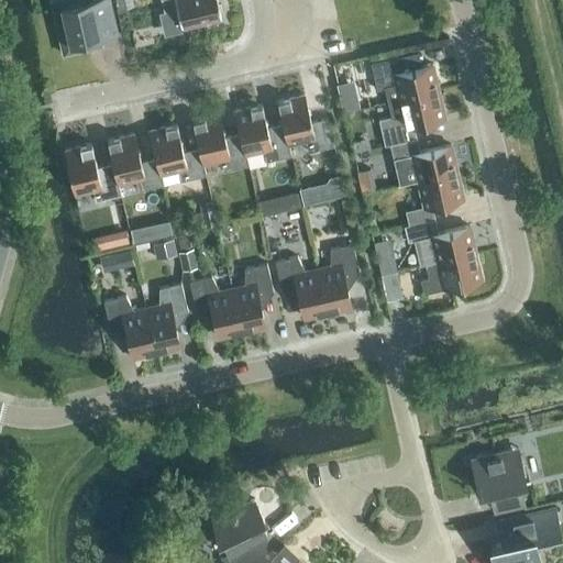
[(95,0),(91,1),(90,0),(55,0),(50,1),(63,55),(101,46),(100,37),(116,33),(108,0),(95,0)]
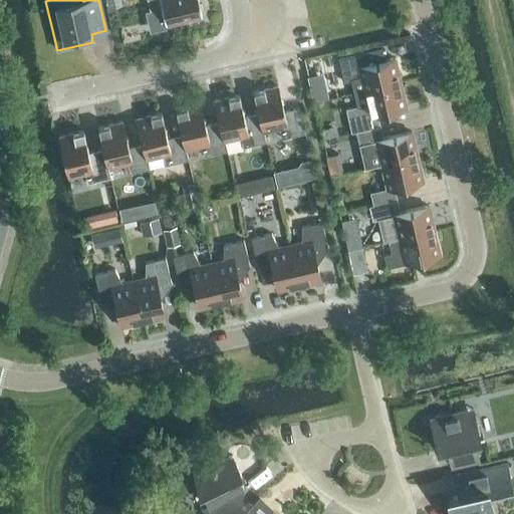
[(105,0),(108,9),(121,7),(119,0),(105,0)]
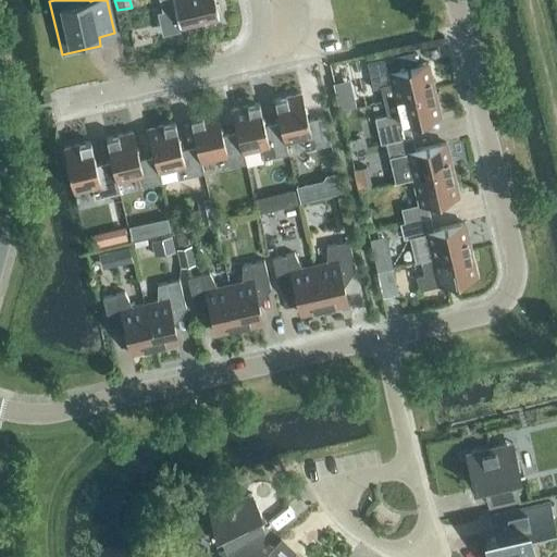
[(158,0),(162,14),(175,12),(178,27),(203,22),(203,24),(217,21),(215,19),(218,19),(218,15),(220,15),(218,5),(215,7),(213,0),(158,0)]
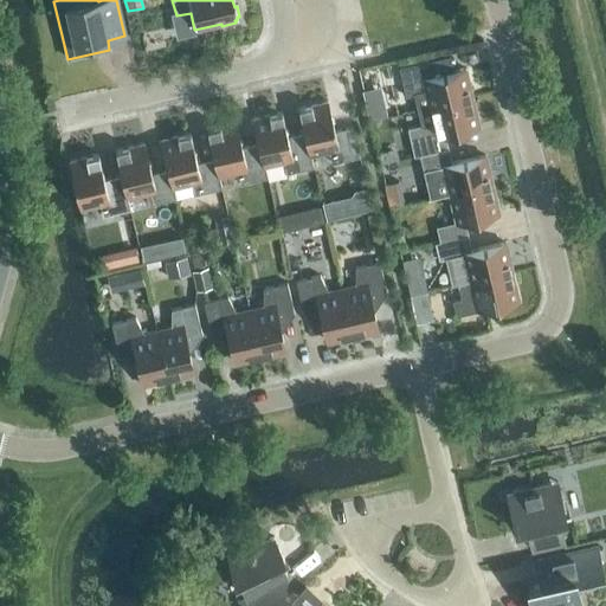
[(429,107),(430,107),(471,98),(464,70),(453,72),(450,57),(399,69),(405,97),(413,95),(417,110),(429,107)]
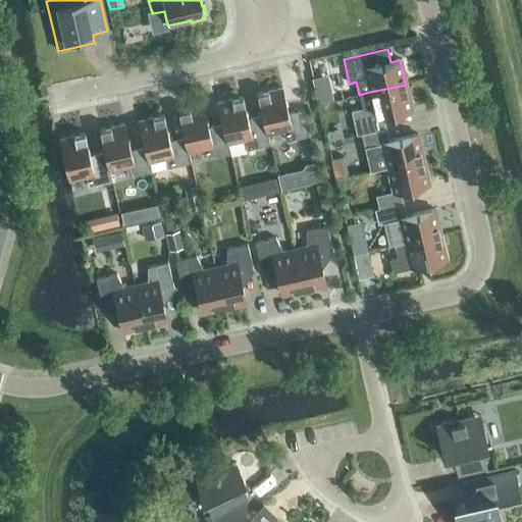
[(361,135),(385,128),(382,115),(411,109),(406,85),(370,92),(369,92),(359,95),(362,108),(351,111),(356,136),(361,135)]
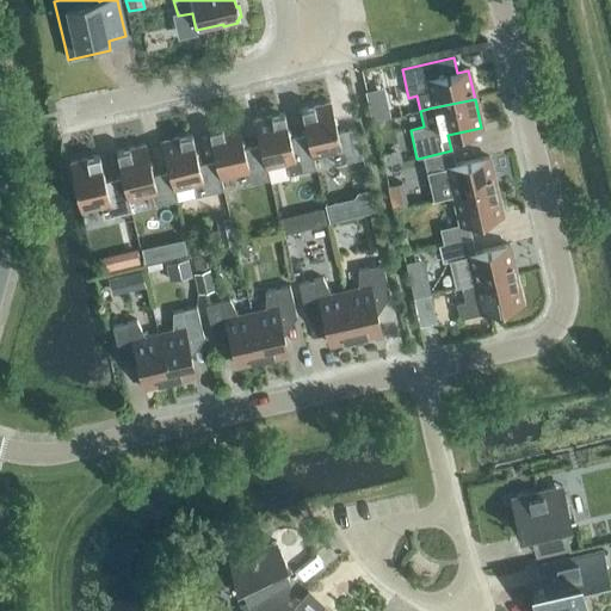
[(372,122),(389,118),(386,100),(369,104),(372,122)]
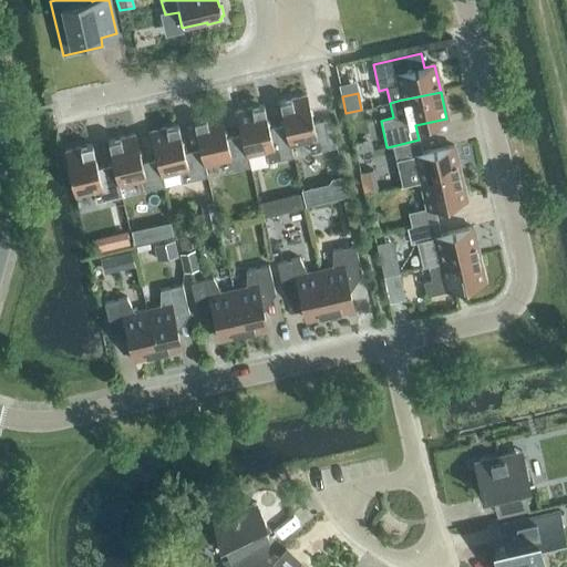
[(289,146),(290,146),(307,143),(309,153),(336,147),(329,120),(312,124),(306,95),(278,102),(284,124),(285,124),(289,146)]
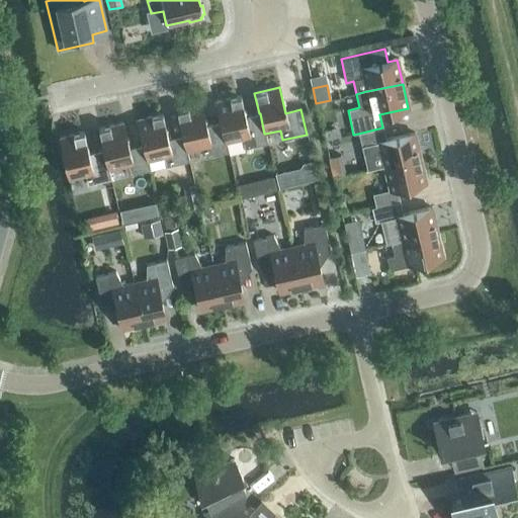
[(260,113),(259,113),(245,117),(240,96),(216,101),(221,122),(226,143),(241,140),(244,149),(267,144),(265,134),(264,134),(260,113)]
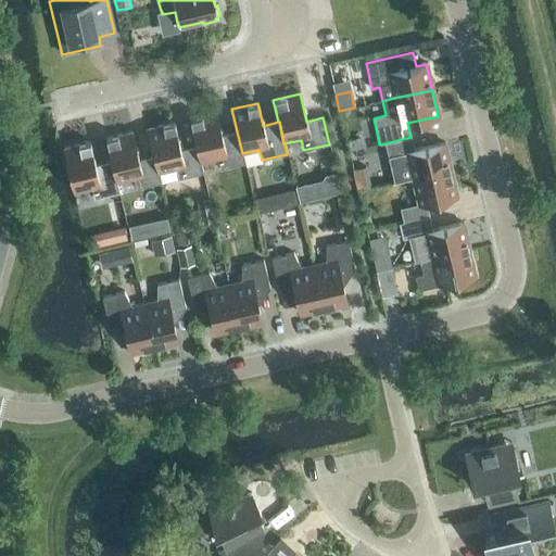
[(237,131),(220,136),(216,113),(189,118),(196,147),(197,147),(200,163),(201,163),(217,159),(219,169),(245,164),(242,153),(237,131)]
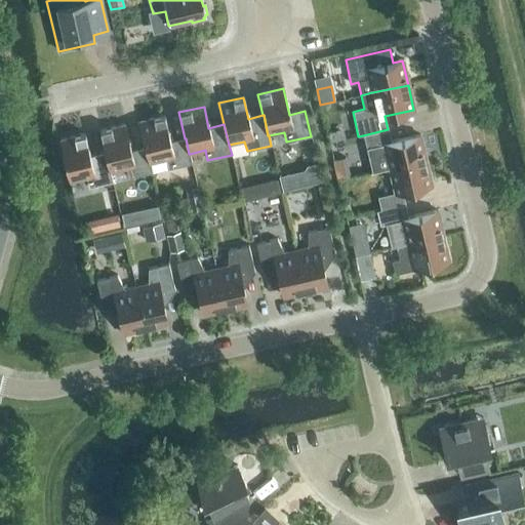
[(186,138),(185,138),(170,142),(164,116),(138,121),(145,148),(146,148),(149,163),(150,163),(165,159),(167,169),(192,164),(190,154),(189,154),(186,138)]
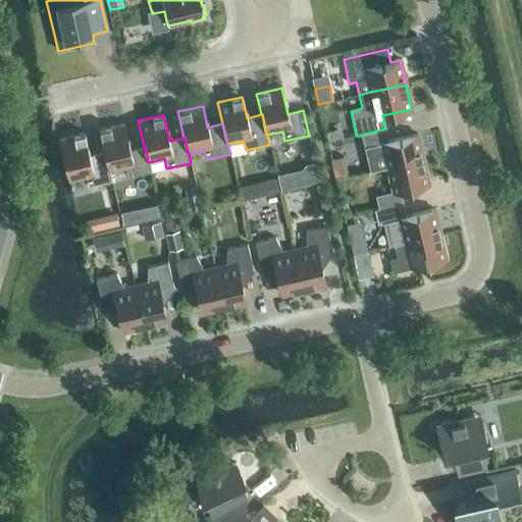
[(145,147),(144,147),(129,150),(123,124),(99,129),(104,151),(109,171),(124,167),(127,177),(151,171),(149,162),(148,162),(145,147)]
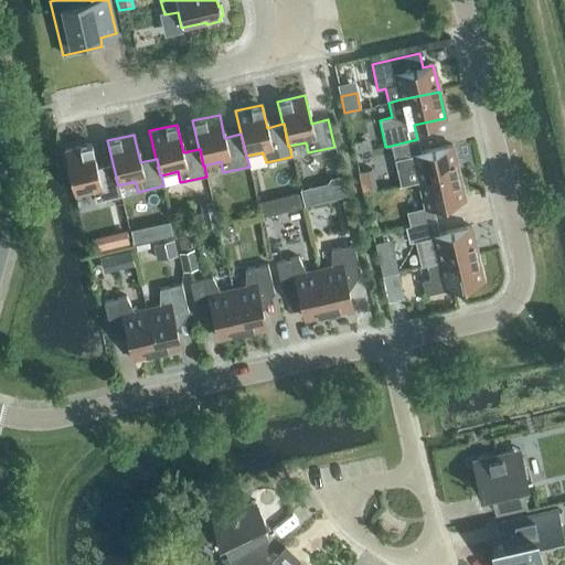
[(420,153),(417,139),(391,146),(400,187),(418,182),(458,172),(451,146),(420,153)]
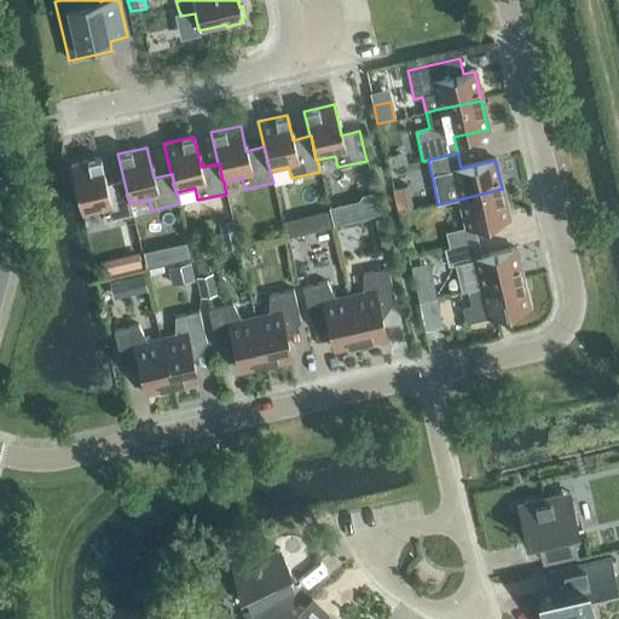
[(123,179),(105,184),(99,158),(70,165),(81,214),(102,209),(104,221),(132,214),(129,203),(123,179)]
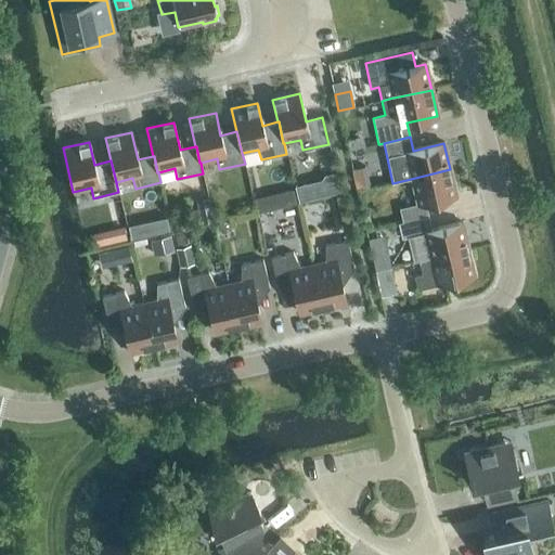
[(353,160),(358,179),(372,176),(368,157),(353,160)]
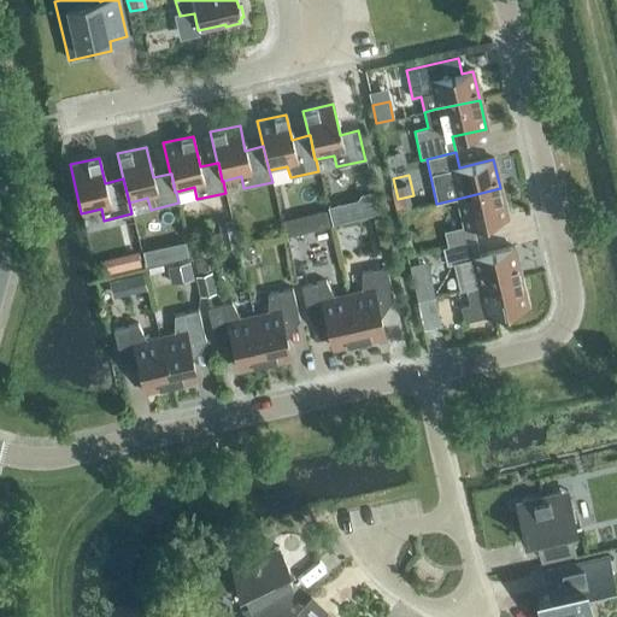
[(447,247),(475,241),(476,241),(472,225),(506,218),(500,188),(457,199),(464,227),(444,231),(447,247)]
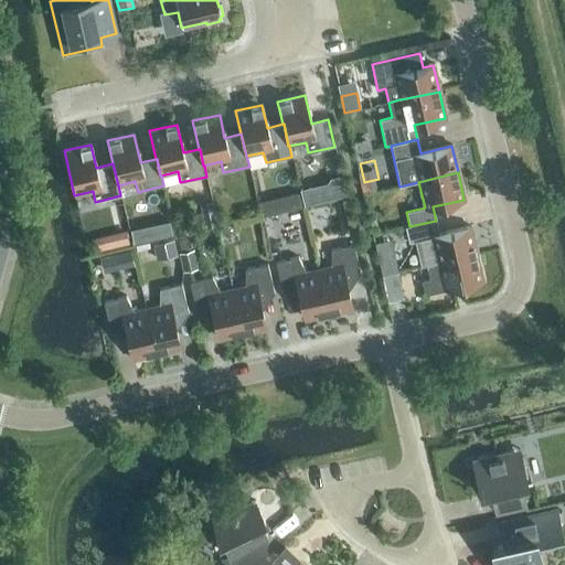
[(285,209),(302,205),(299,192),(283,195),(285,209)]
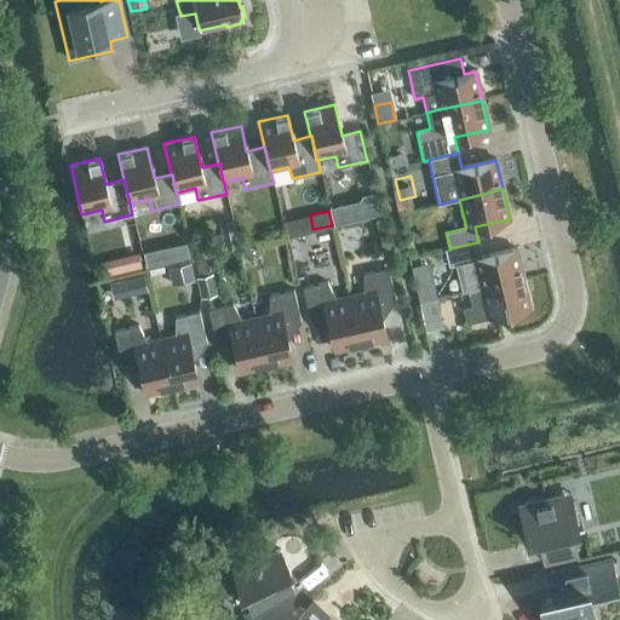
[(481,258),(477,242),(449,248),(445,250),(448,267),(474,260),(480,288),(523,279),(516,250),(481,258)]
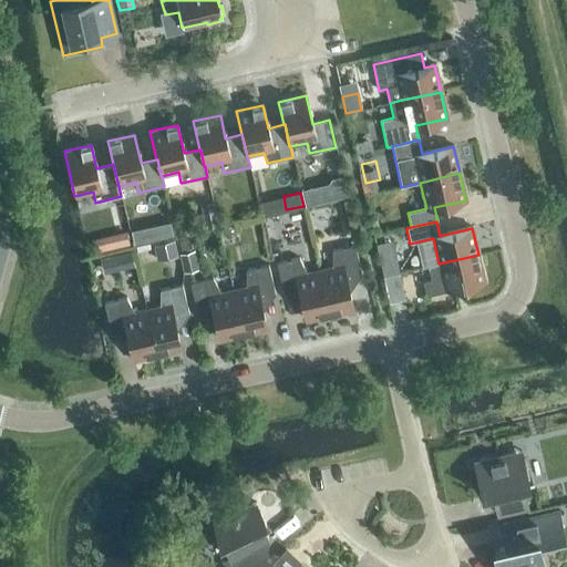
[(114,234),(117,246),(130,244),(126,230),(114,234)]
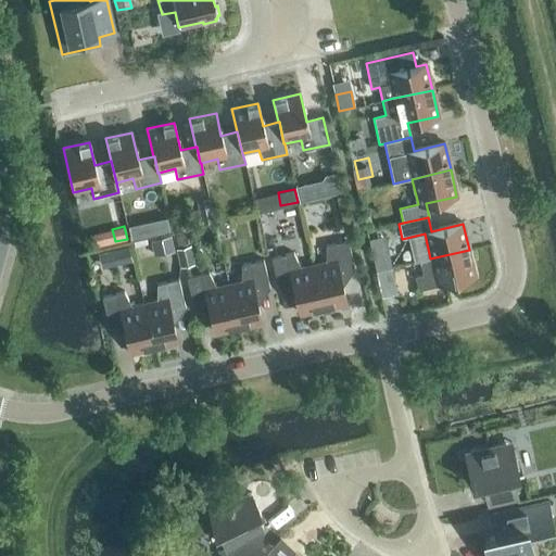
[(177,247),(186,245),(182,234),(174,236),(177,247)]
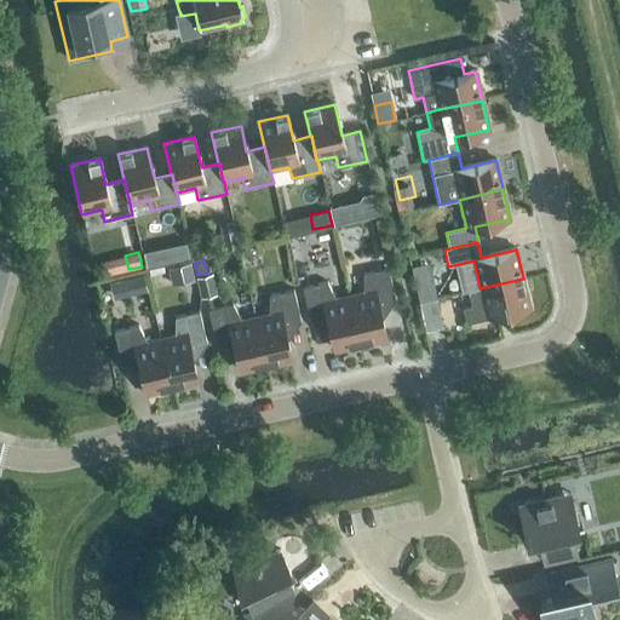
[(348,297),(359,345),(360,346),(386,340),(378,304),(395,300),(388,269),(363,275),(362,293),(348,297)]
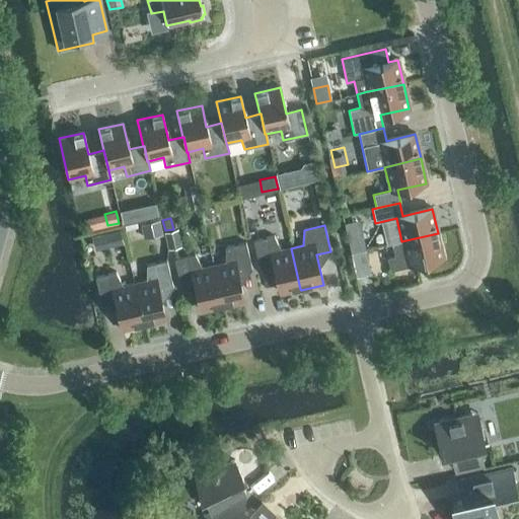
[(168,248),(181,245),(177,228),(173,229),(165,230),(164,231),(168,248)]
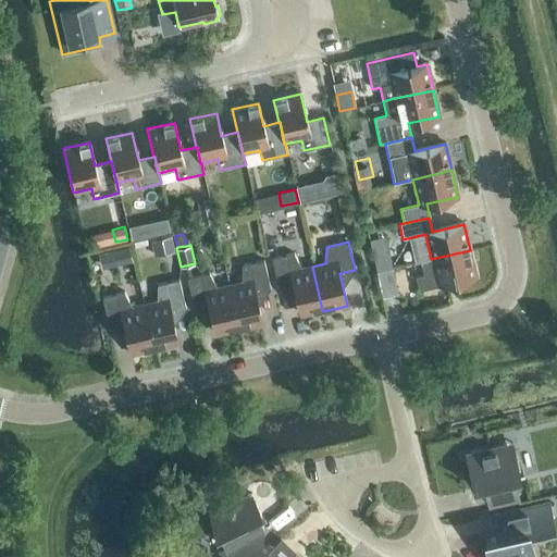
[(470,250),(431,259),(420,262),(423,276),(416,277),(419,289),(475,276),(470,250)]
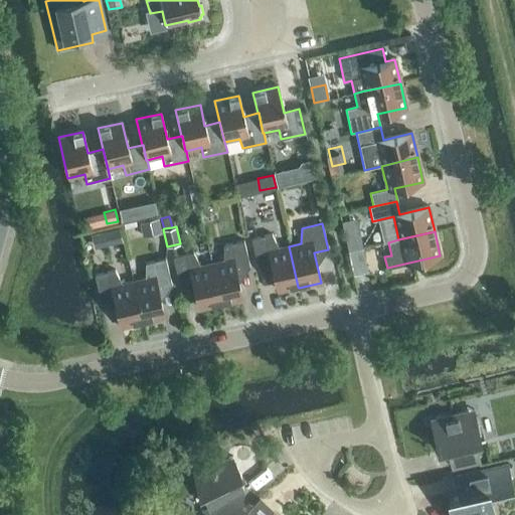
[(298,287),(289,246),(279,249),(272,235),(251,239),(258,266),(271,263),(278,291),(298,287)]
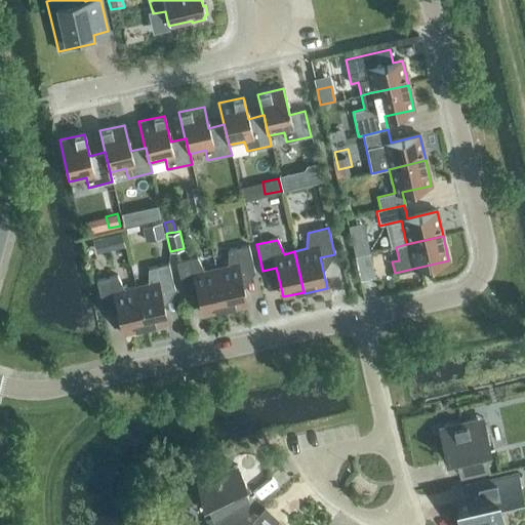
[(214,270),(225,310),(247,305),(240,276),(254,273),(248,246),(228,250),(228,267),(214,270)]
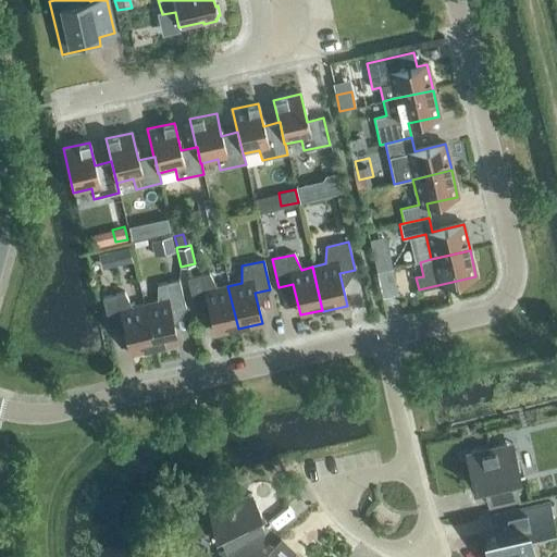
[(382,298),(397,295),(391,269),(376,272),(382,298)]
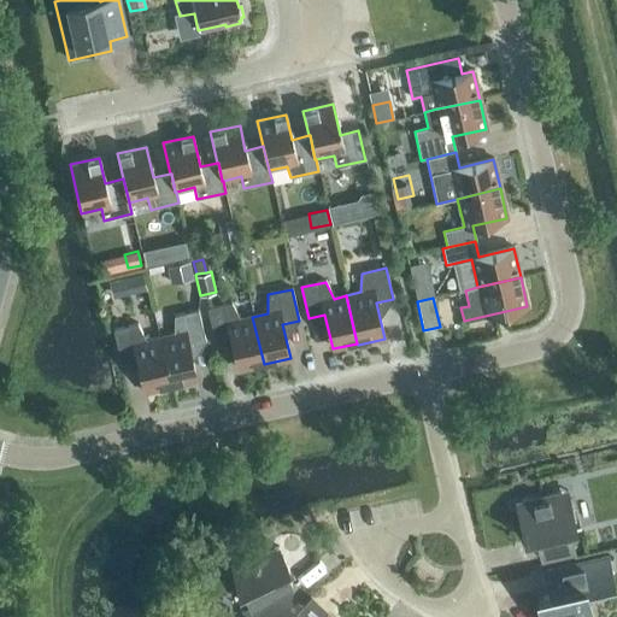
[(264,364),(252,317),(240,319),(231,303),(206,309),(213,340),(230,336),(239,370),(264,364)]
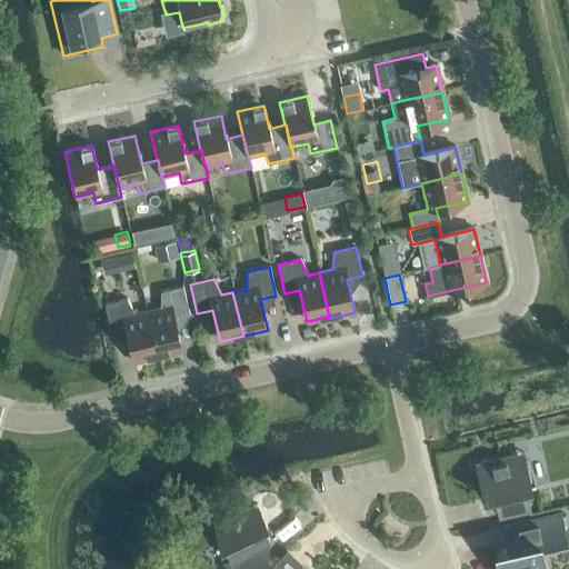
[(147,312),(157,358),(158,358),(158,356),(181,350),(173,319),(189,316),(182,287),(160,291),(159,309),(147,312)]
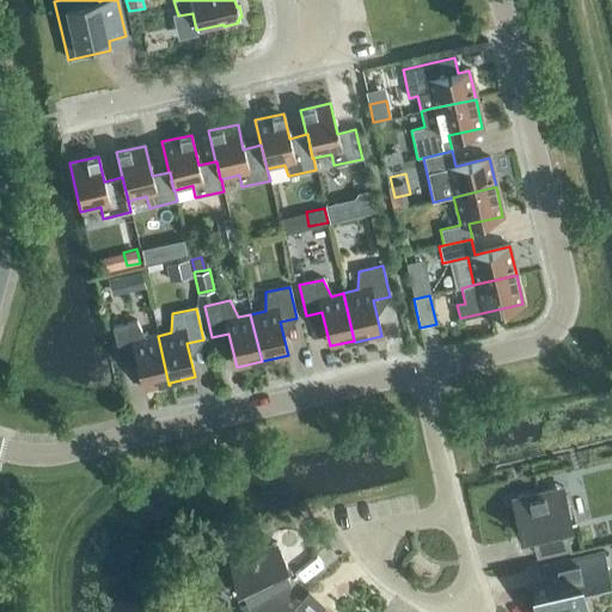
[(169,385),(158,336),(145,338),(136,322),(112,328),(120,359),(135,355),(144,391),(169,385)]
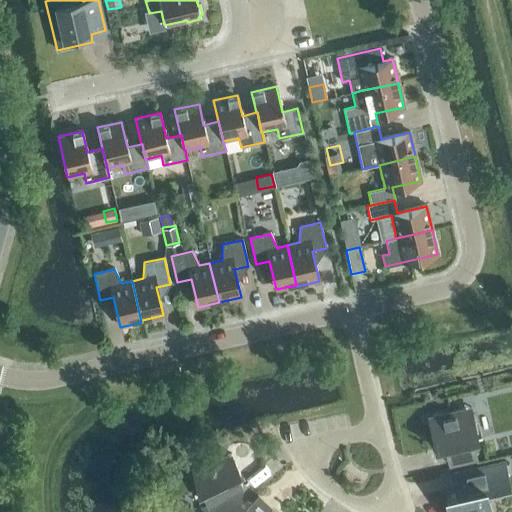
[(477,436),(470,408),(428,418),(434,447),(444,445),(448,465),(476,459),(471,439),(481,436),(480,435),(477,436)]
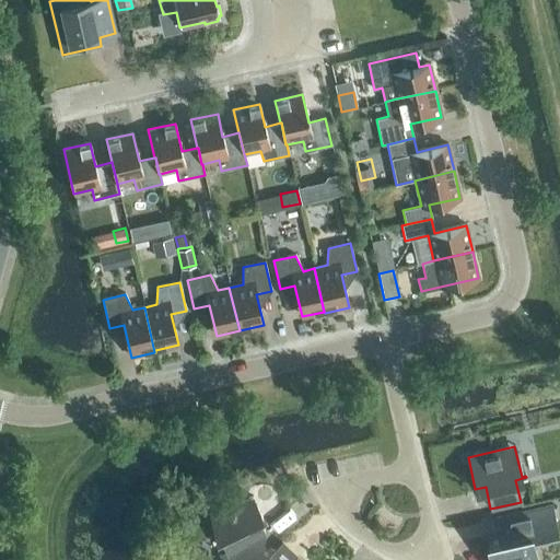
[(247,559),(264,548),(254,536),(264,529),(258,518),(261,516),(253,497),(231,503),(232,508),(210,513),(217,538),(221,536),(228,550),(221,553),(222,559),(247,559)]
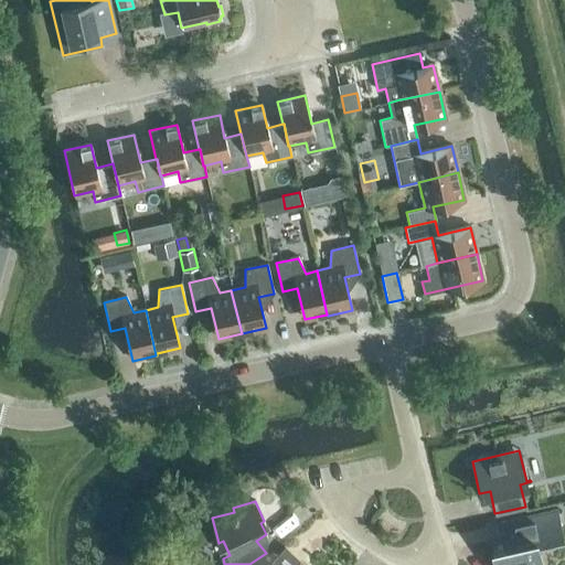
[(536,558),(544,539),(562,535),(555,510),(498,523),(503,547),(492,550),(496,564),(541,564),(540,557),(536,558)]
